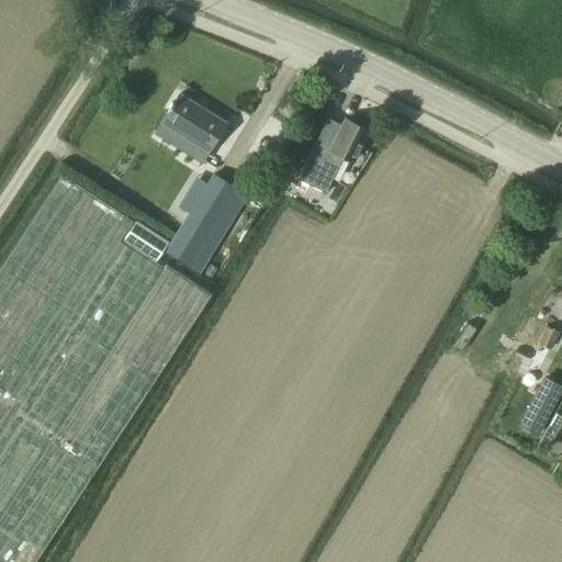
[(179,93),(161,122),(209,152),(226,123),(179,93)]
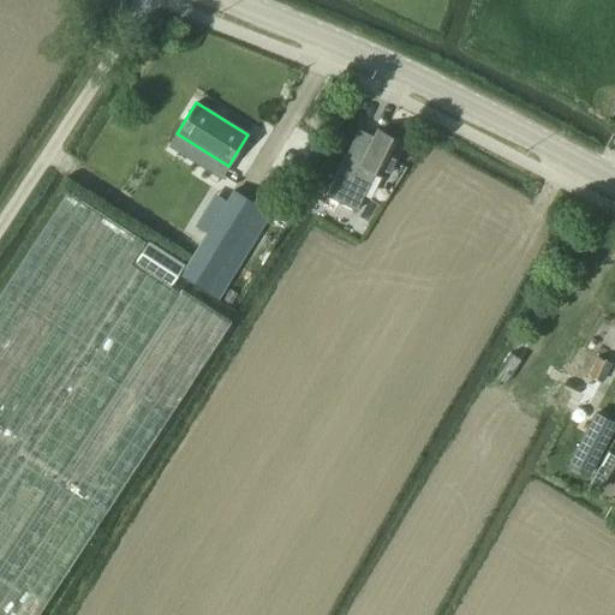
[(358,129),(326,196),(357,210),(376,172),(386,177),(402,142),(380,130),(376,137),(358,129)]
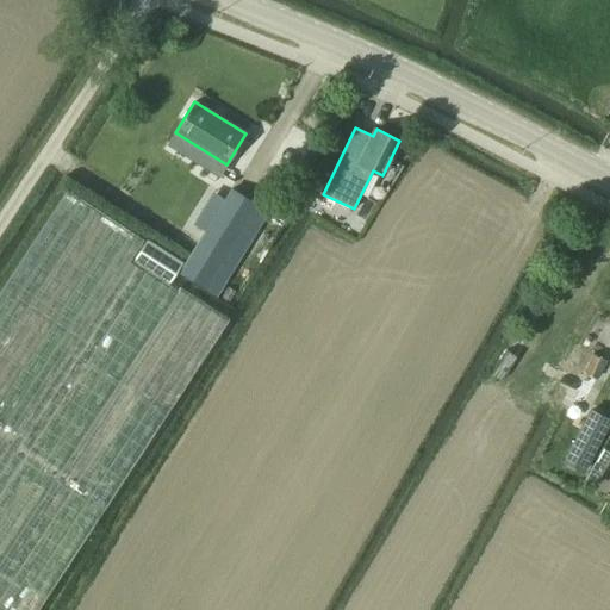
[(231,188),(179,273),(205,288),(257,204),(231,188)]
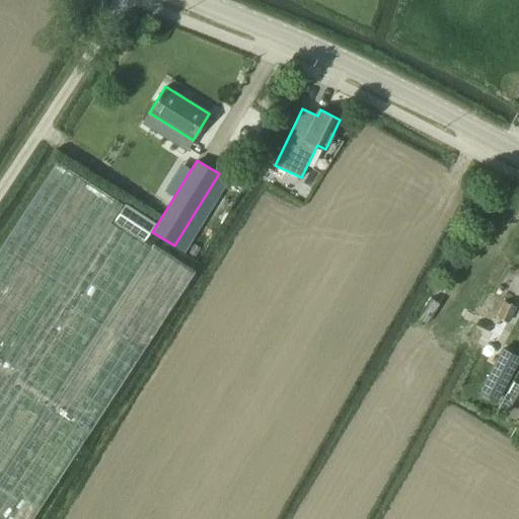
[(0,390),(122,205),(56,162),(0,246),(0,390)]
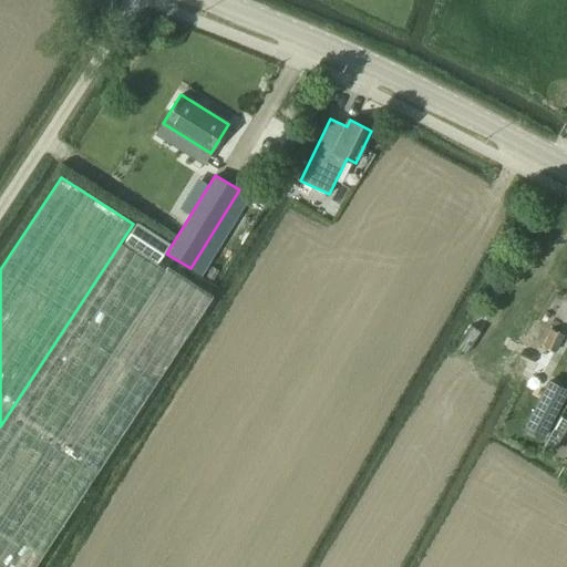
[(271,182),(267,189),(275,194),(279,186),(271,182)]
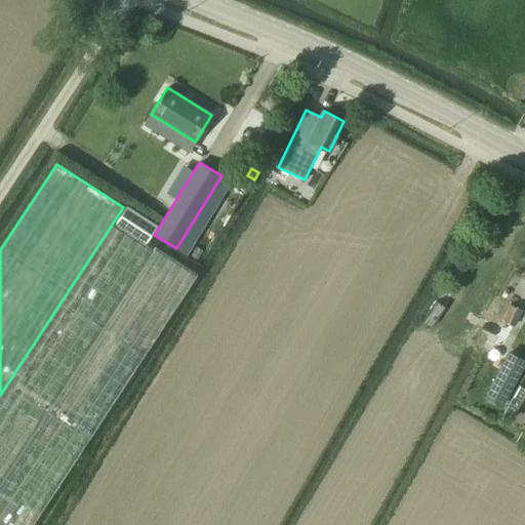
[(235,175),(229,186),(245,195),(250,186),(235,175)]
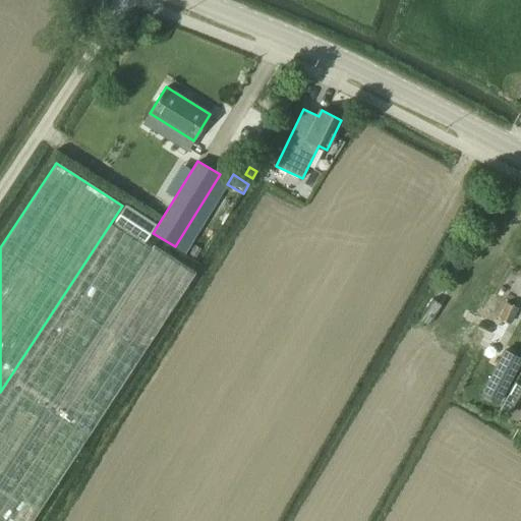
[(156,224),(125,205),(113,223),(143,243),(151,232),(156,224)]
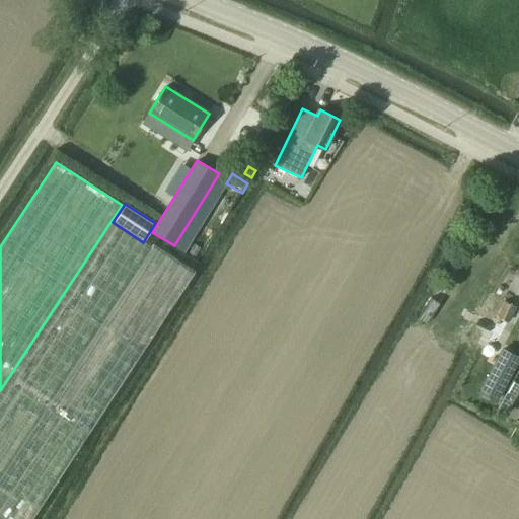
[(113,222),(0,393),(0,518),(31,518),(193,275),(195,272),(153,244),(151,247),(143,242),(113,222)]
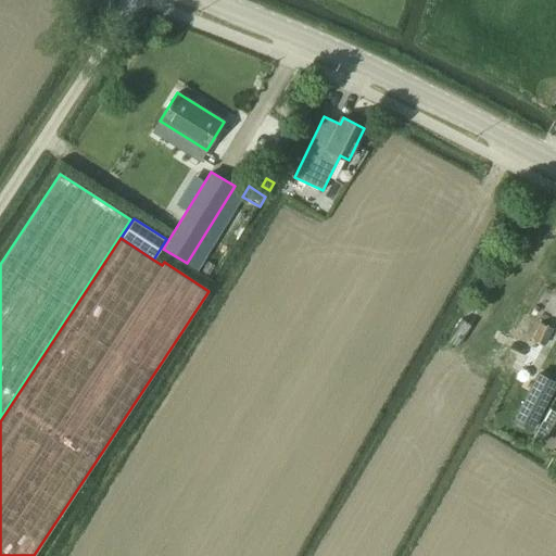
[(529,315),(516,340),(525,344),(538,320),(529,315)]
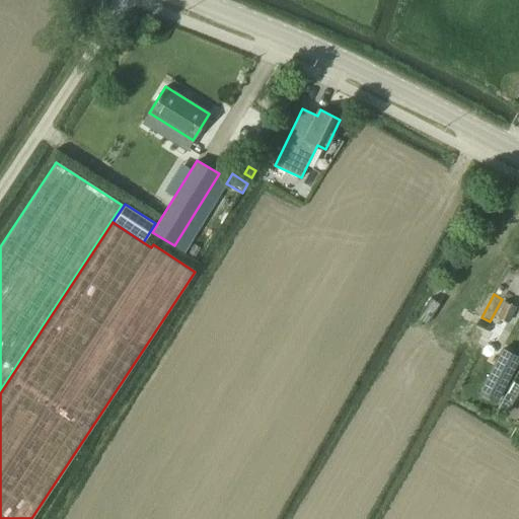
[(505,299),(498,313),(511,319),(518,305),(505,299)]
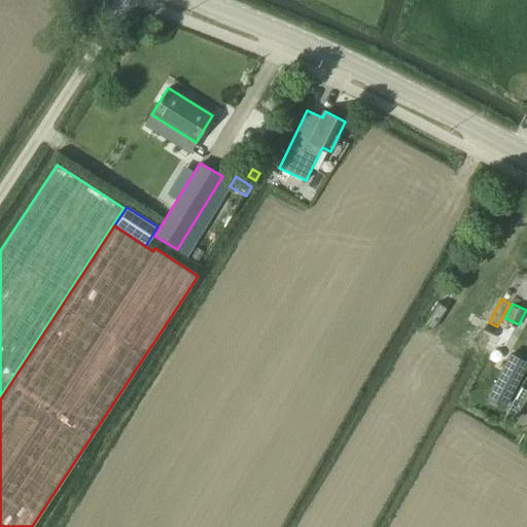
[(482,334),(470,356),(489,365),(501,344),(482,334)]
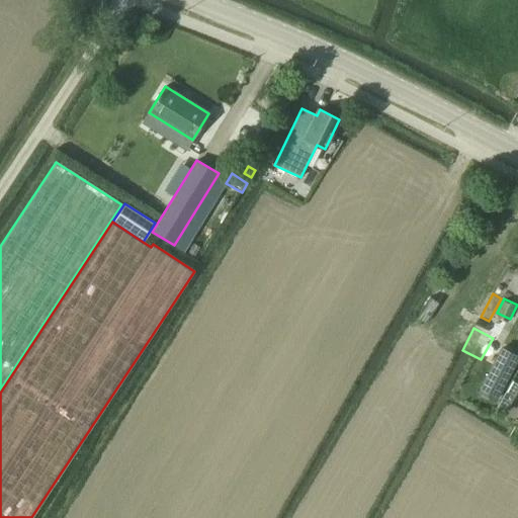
[(479,392),(496,401),(517,359),(517,355),(502,347),(479,392)]
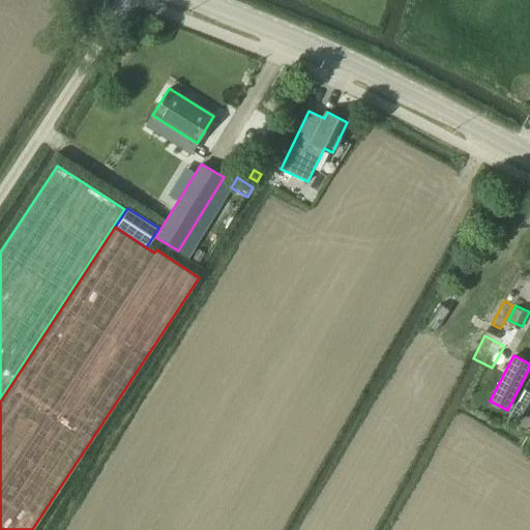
[(529,393),(523,390),(508,416),(517,421),(529,396),(529,393)]
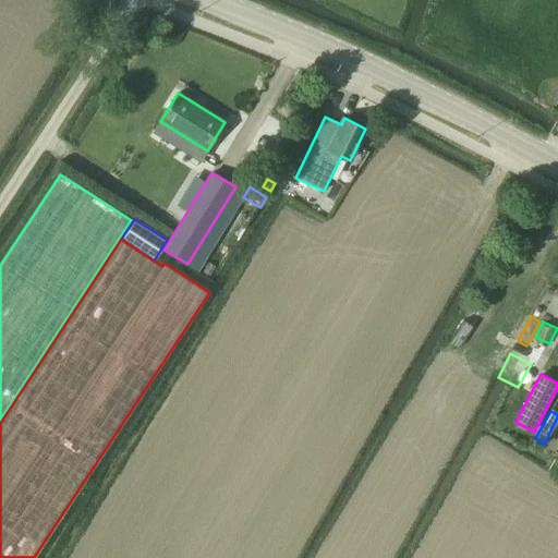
All buildings are outlined.
